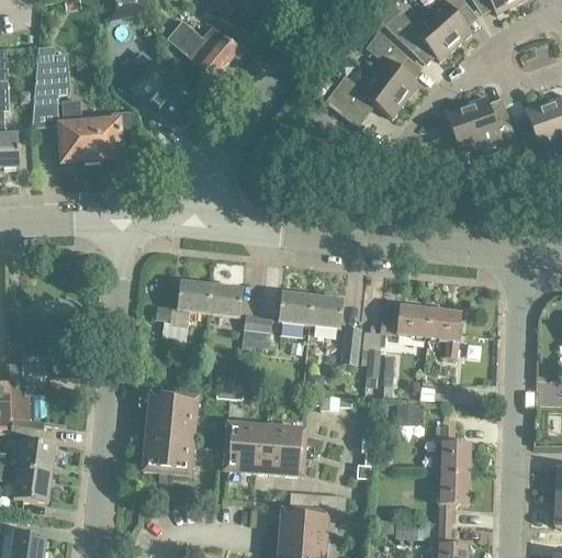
[(148,12),(146,0),(107,0),(111,20),(148,12)]
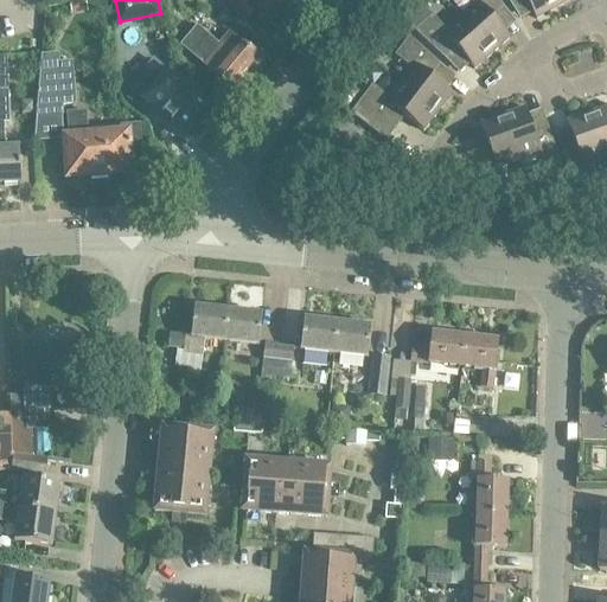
[(257,6),(254,0),(232,0),(242,15),(257,6)]
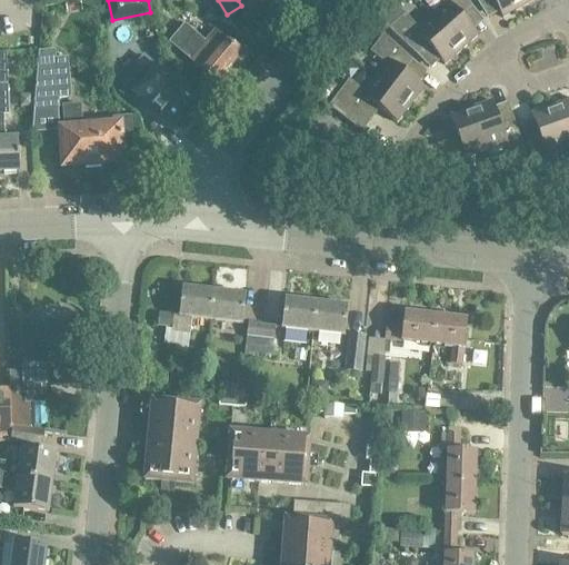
[(262,0),(275,10),(281,0),(262,0)]
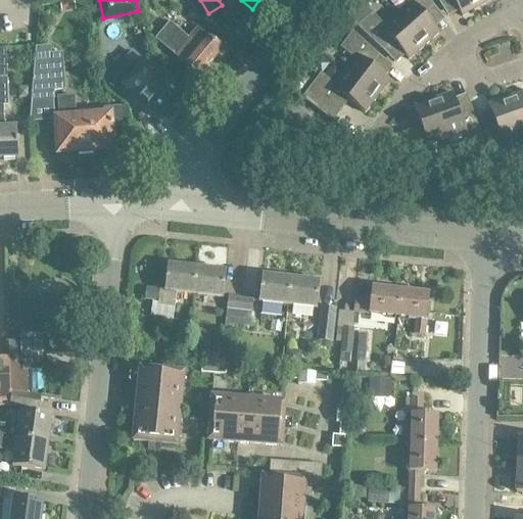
[(407,0),(408,1),(395,11),(424,43),(439,29),(424,11),(434,3),(431,0),(407,0)]
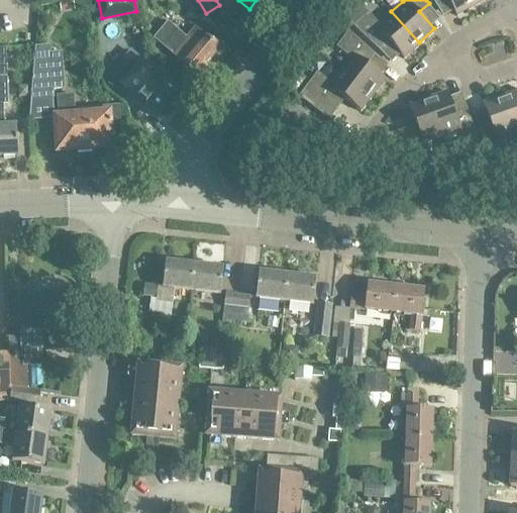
[(475,3),(473,0),(448,0),(456,12),(475,3)]
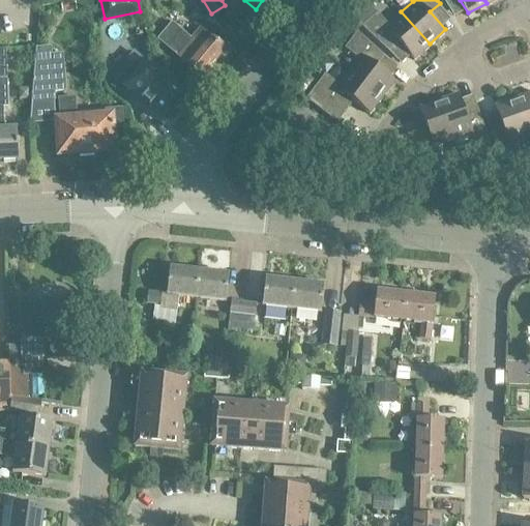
[(353,13),(358,19),(359,20),(367,12),(361,6),(353,13)]
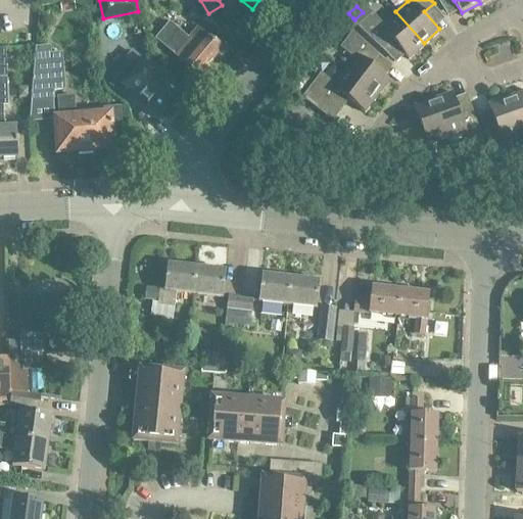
[(424,43),(395,11),(384,22),(372,9),(357,24),(383,48),(393,39),(409,56),(424,43)]
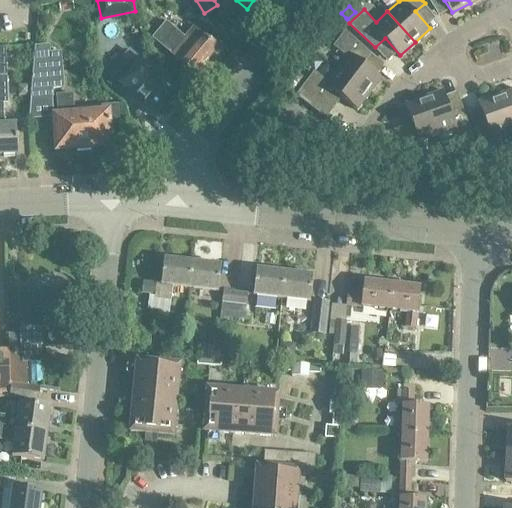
[(166,19),(151,35),(194,72),(217,45),(193,24),(184,34),(166,19)]
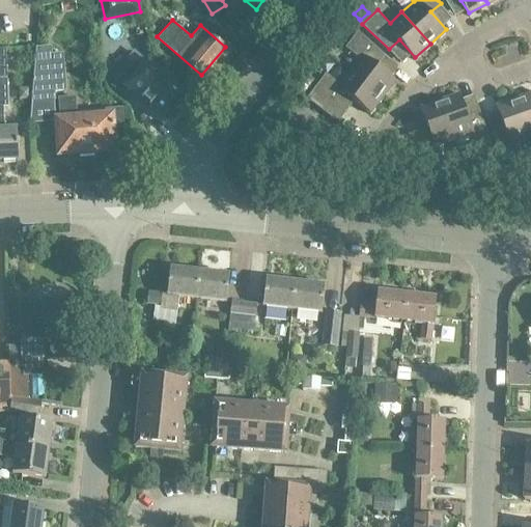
[(345,25),(340,31),(346,35),(351,30),(345,25)]
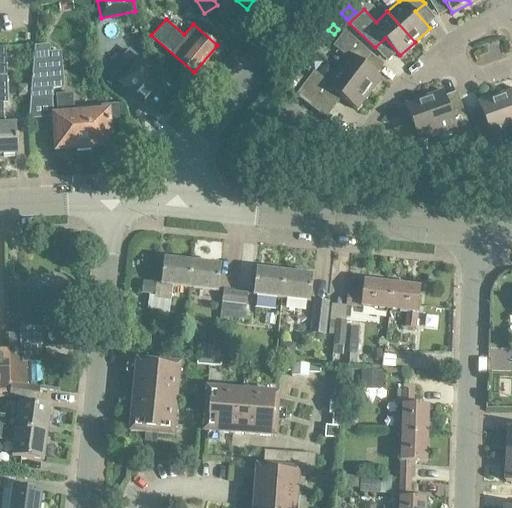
[(336,67),(369,91),(381,75),(363,61),(371,51),(345,27),(332,44),(346,54),(336,67)]
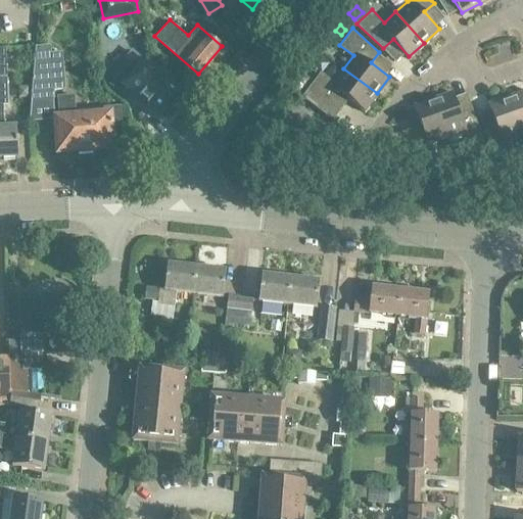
[(36,41),(36,44),(29,115),(53,114),(53,107),(54,107),(52,86),(66,85),(63,47),(51,48),(51,40),(36,41)]
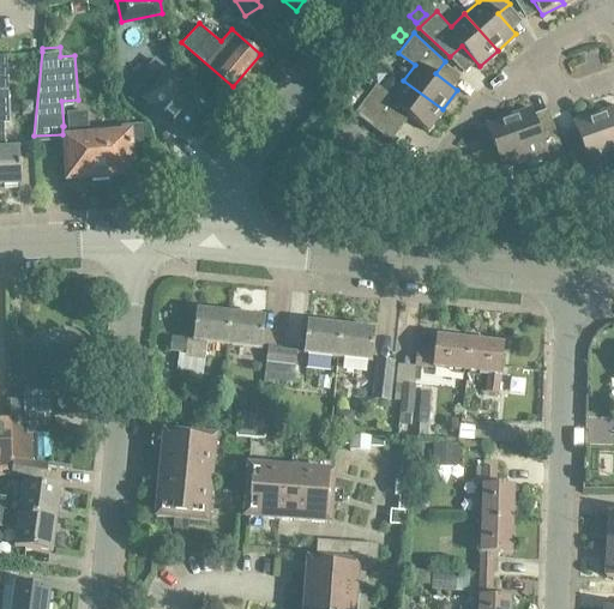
[(184,83),(155,58),(131,86),(136,90),(130,96),(148,112),(154,106),(163,114),(163,115),(164,116),(164,115),(173,121),(172,122),(173,124),(174,122),(191,137),(194,132),(198,136),(215,116),(211,113),(215,108),(199,96),(205,89),(190,76),(184,83)]
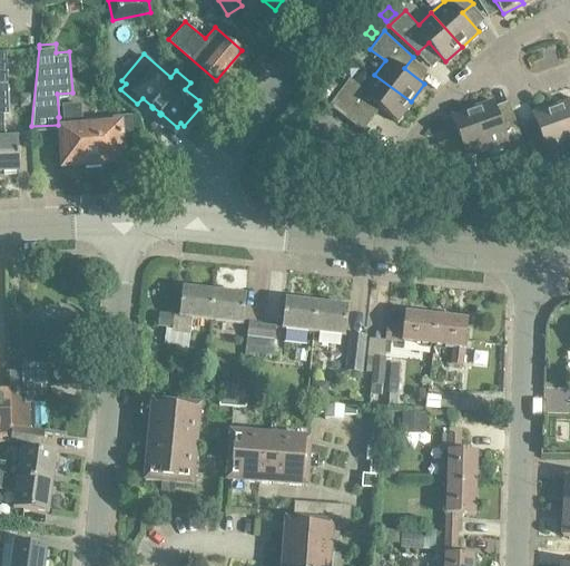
[(411,101),(374,75),(364,88),(349,77),(328,104),(362,129),(380,106),(397,119),(411,101)]
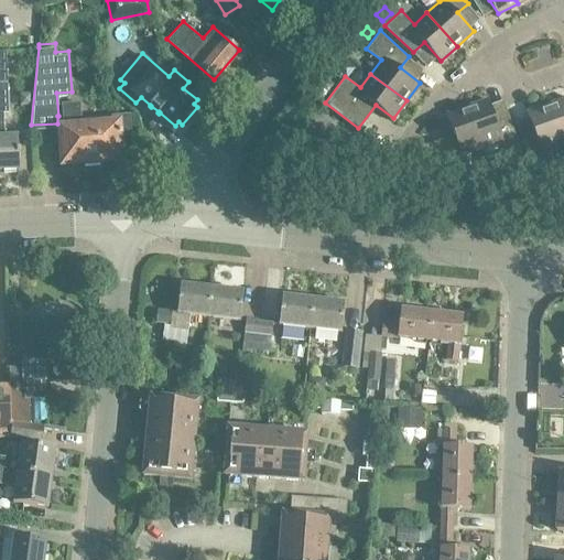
[(0,76),(0,167),(4,168),(4,170),(14,170),(14,167),(18,167),(17,136),(4,137),(3,109),(9,109),(7,76),(0,76)]
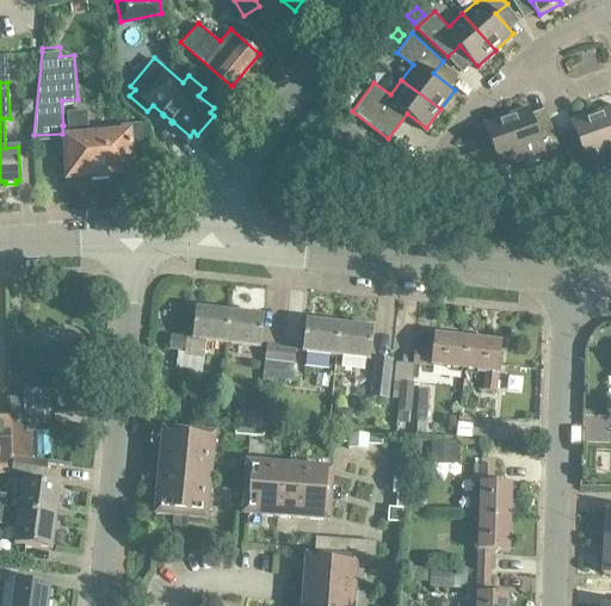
[(610,103),(593,110),(610,156),(610,155),(610,103)]
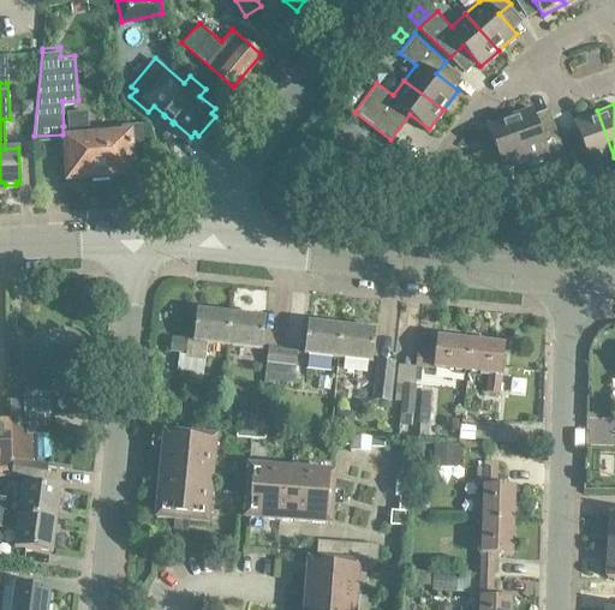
[(509,113),(525,160),(529,168),(547,162),(553,180),(572,173),(555,126),(541,131),(532,105),(509,113)]
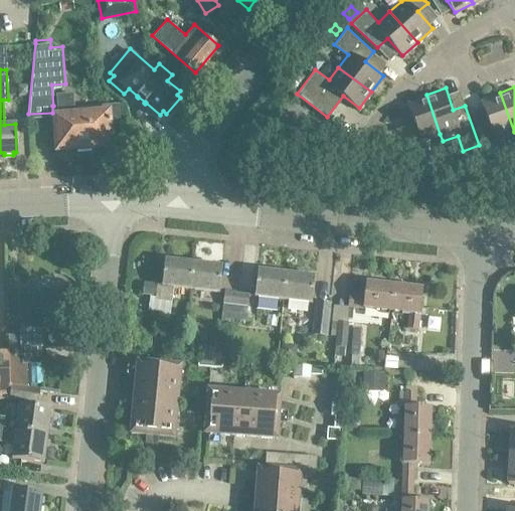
[(57,106),(53,106),(52,106),(52,113),(57,112),(58,116),(55,116),(58,147),(92,145),(89,105),(73,106),(72,92),(56,93),(57,106)]
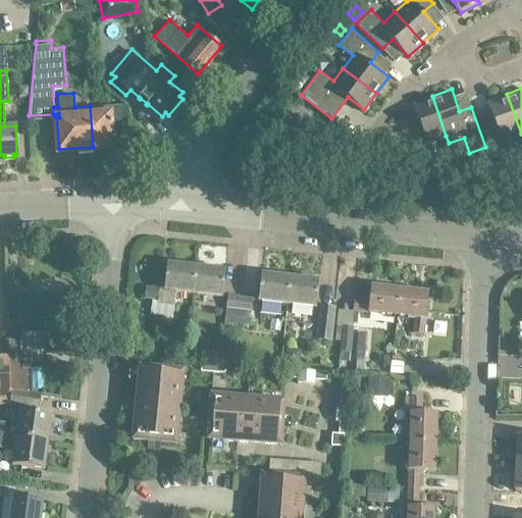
[(521,134),(507,94),(487,101),(496,123),(483,127),(497,165),(513,159),(506,139),(521,134)]
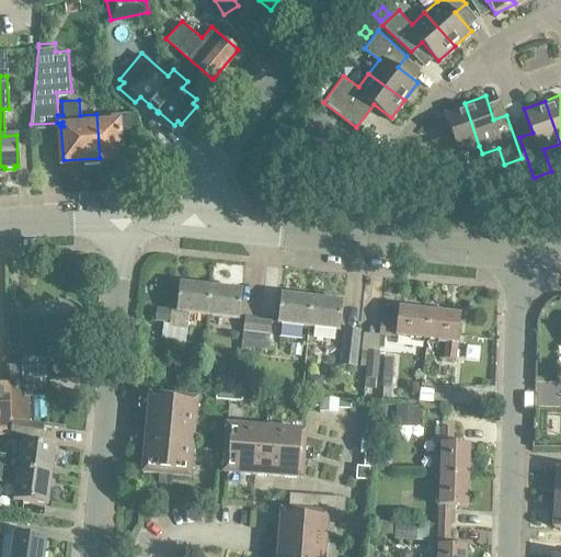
[(479,146),(465,103),(444,111),(451,132),(415,145),(413,162),(400,161),(398,175),(439,180),(469,169),(462,151),(479,146)]
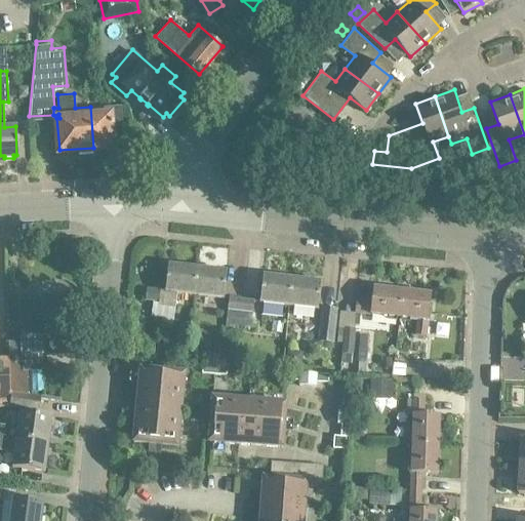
[(120,105),(91,107),(90,107),(93,148),(112,146),(111,135),(123,134),(120,105)]
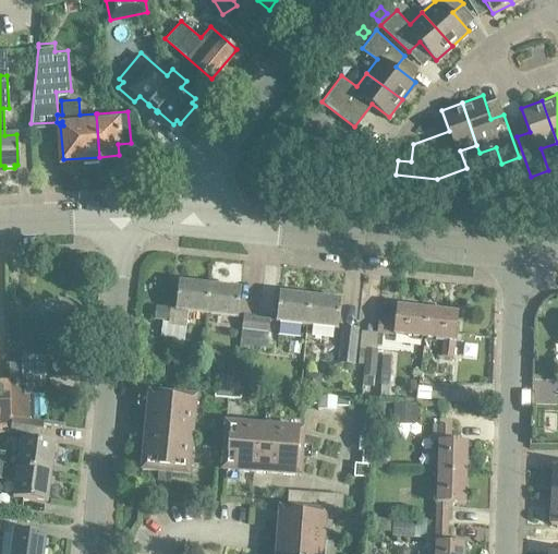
[(178,278),(174,305),(176,306),(187,309),(207,311),(210,281),(178,278)]
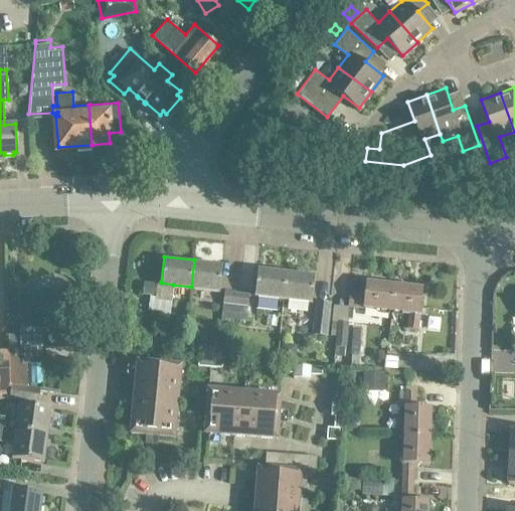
[(194,260),(191,287),(218,290),(221,264),(194,260)]
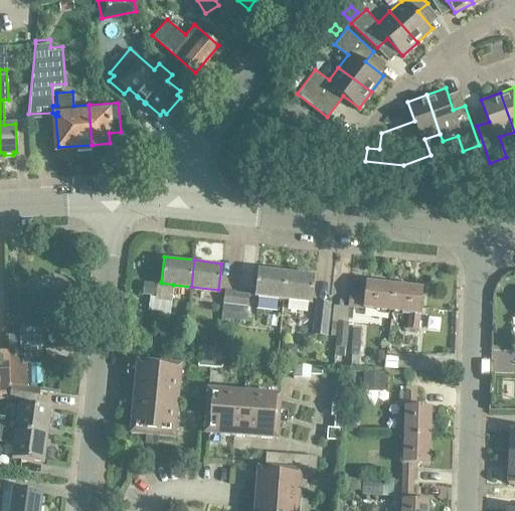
[(285,298),(287,272),(258,268),(254,295),(285,298)]
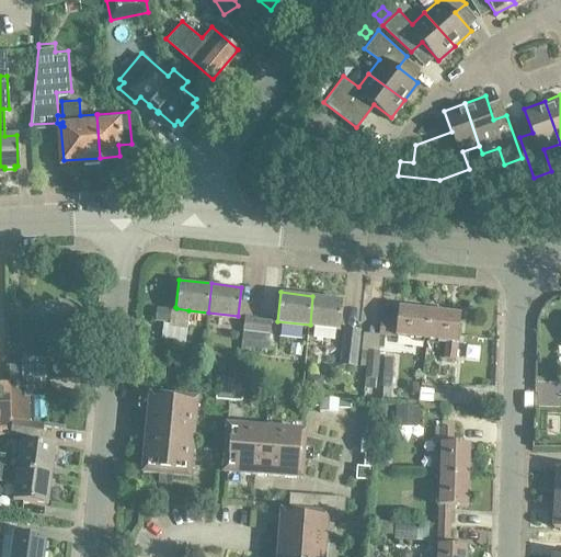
[(312,296),(310,325),(339,328),(342,299),(312,296)]
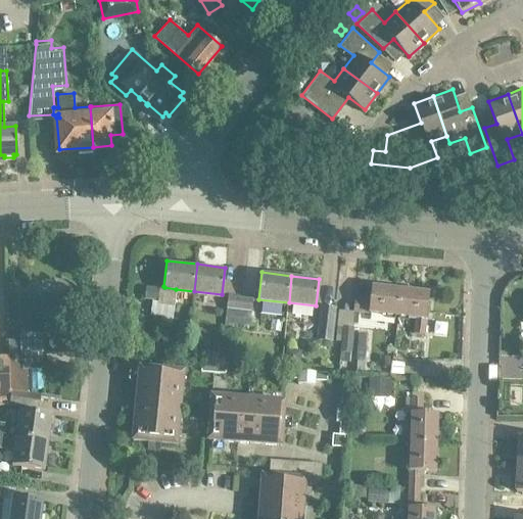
[(158,297),(160,286),(146,284),(144,296),(152,297),(158,297)]
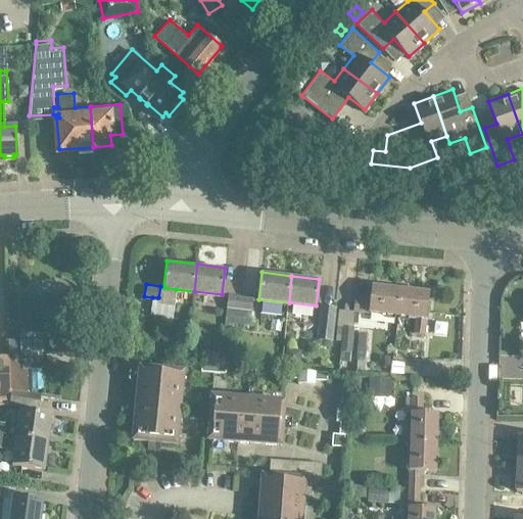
[(397,314),(400,287),(371,284),(370,300),(354,298),(353,309),(397,314)]
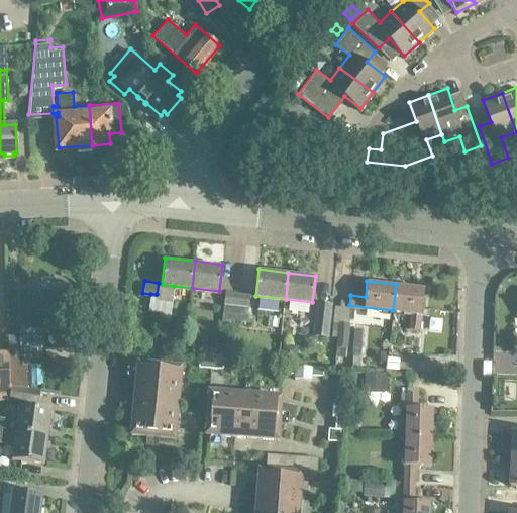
[(396,284),(393,310),(412,312),(411,326),(419,327),(424,288),(396,284)]
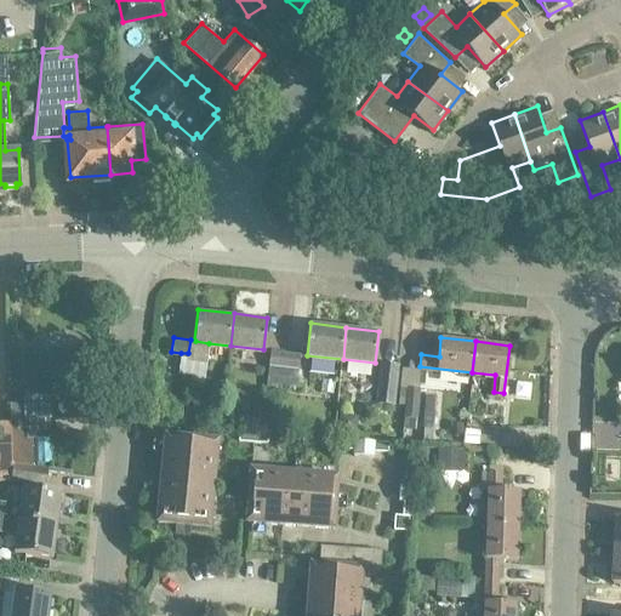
[(271,361),(300,365),(301,351),(272,348),(271,361)]
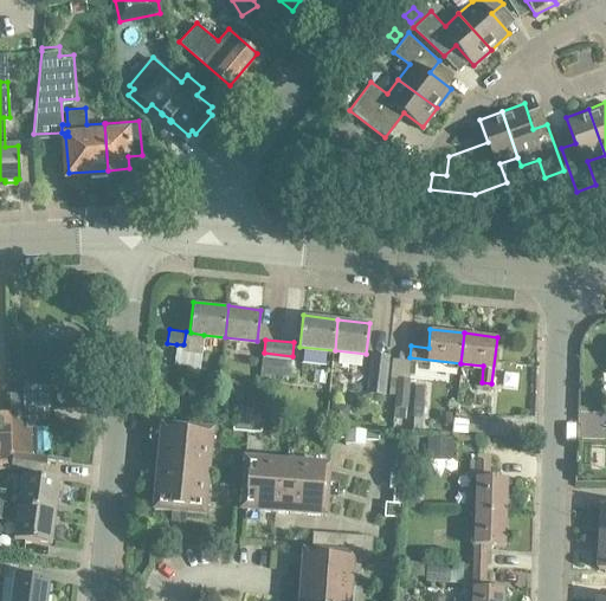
[(24,388),(8,388),(10,409),(11,450),(12,450),(12,451),(31,453),(31,425),(30,406),(47,405),(50,405),(49,383),(49,369),(73,368),(72,342),(23,344),(24,388)]
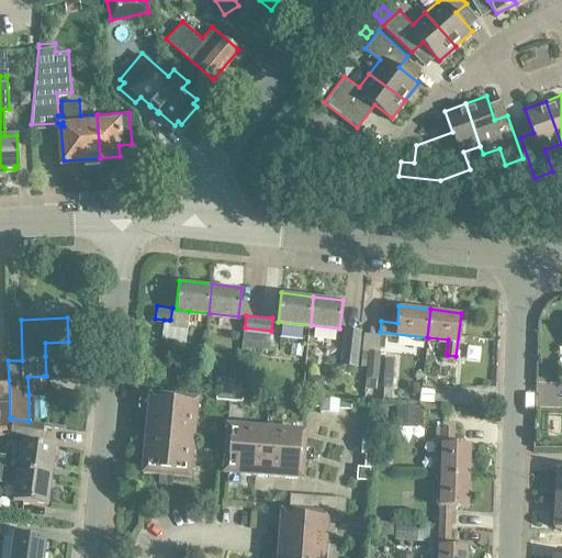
[(346,326),(341,364),(356,365),(360,328),(346,326)]
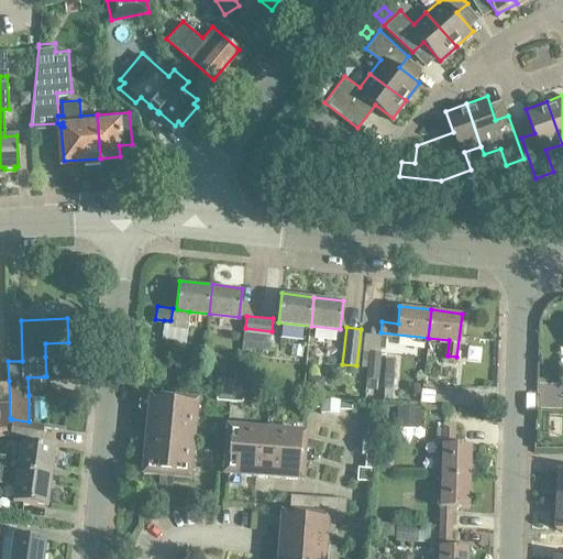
[(272,331),(245,328),(243,343),(271,346),(272,331)]
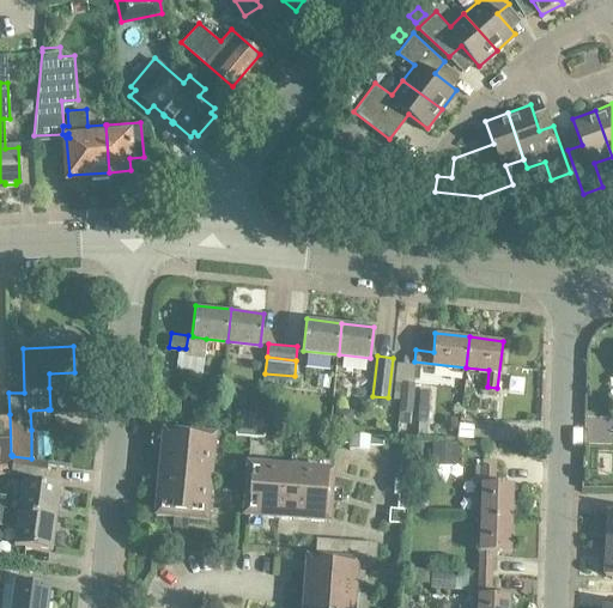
[(206,385),(206,360),(180,362),(180,385),(206,385)]
